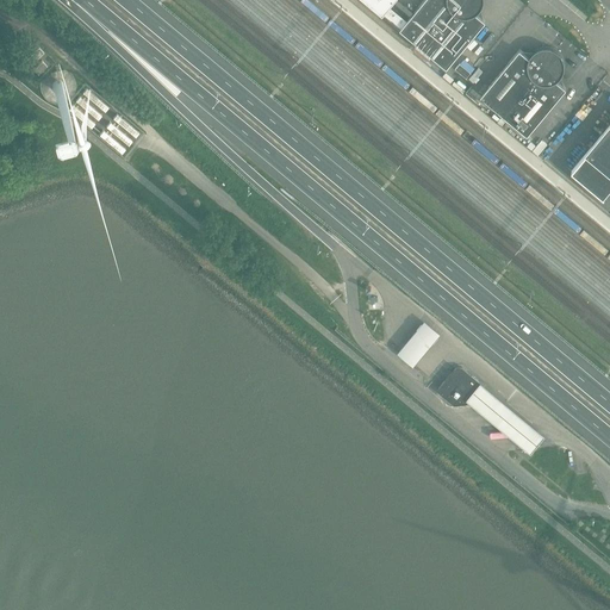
[(394,0),(363,0),(383,14),(384,14),(390,6),(391,5),(394,0)]
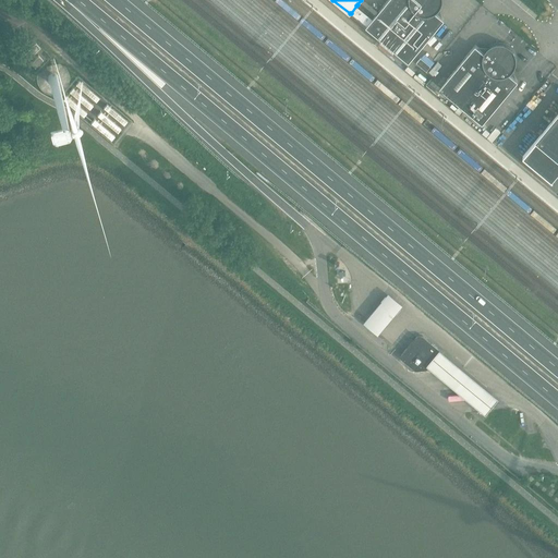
[(387,0),(373,19),(366,26),(365,27),(409,62),(444,20),(439,15),(437,10),(439,9),(440,5),(441,3),(443,0),(441,0),(387,0)]
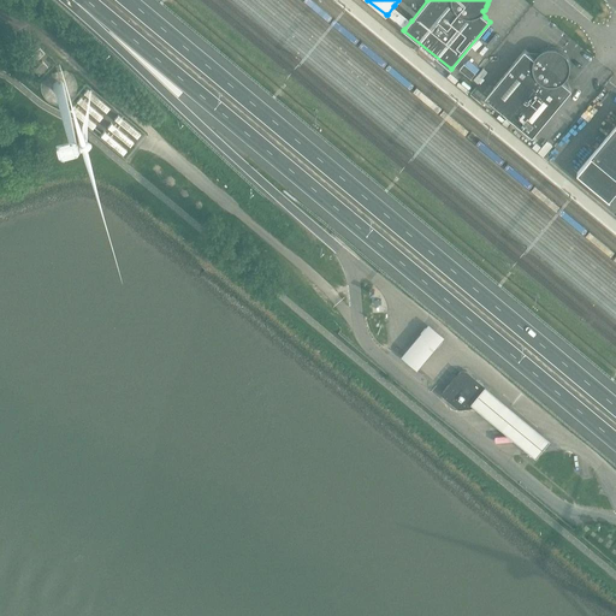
[(412,21),(394,6),(388,15),(404,29),(412,21)]
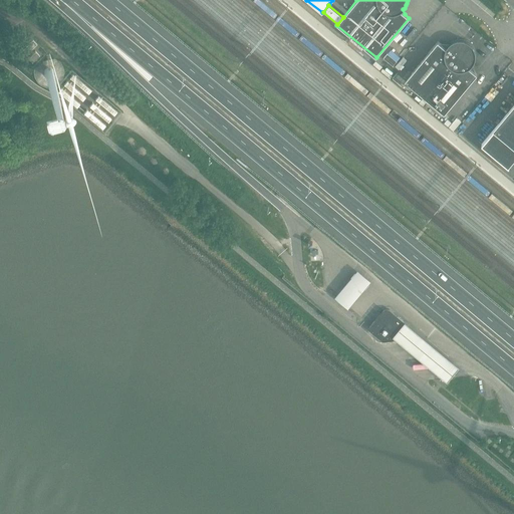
[(444,114),(477,74),(472,70),(471,66),(473,64),(474,62),(475,59),(476,57),(476,54),(475,52),(475,49),(474,47),(472,44),(470,43),(468,41),(466,40),(463,39),(460,39),(458,39),(455,40),(453,41),(451,42),(449,44),(447,46),(442,45),(438,42),(405,81),(444,114)]
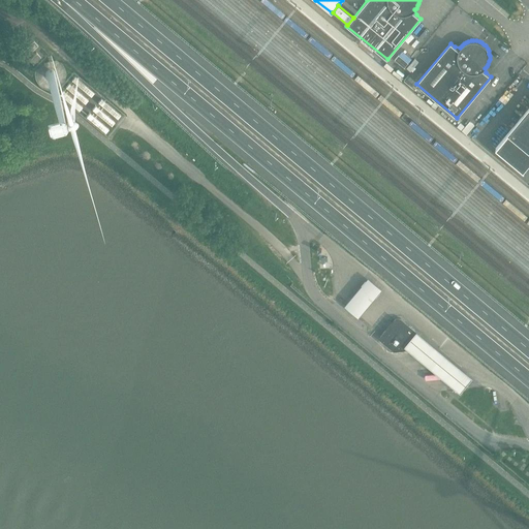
[(30,53),(26,49),(22,53),(26,57),(30,53)]
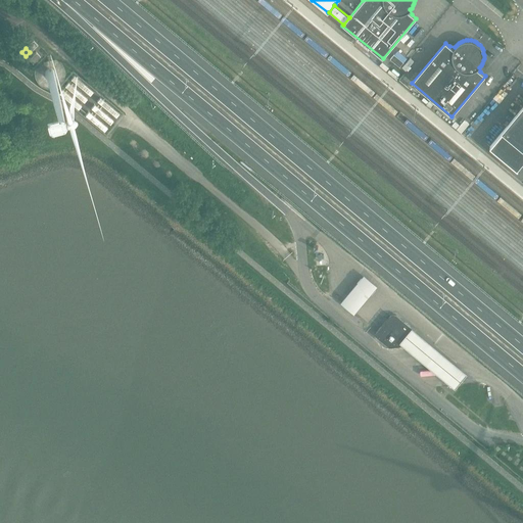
[(33,63),(40,56),(36,52),(29,59),(33,63)]
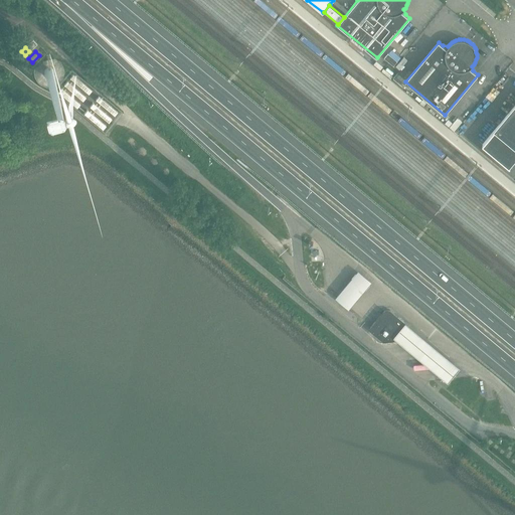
[(90,91),(73,76),(69,81),(87,96),(90,91)]
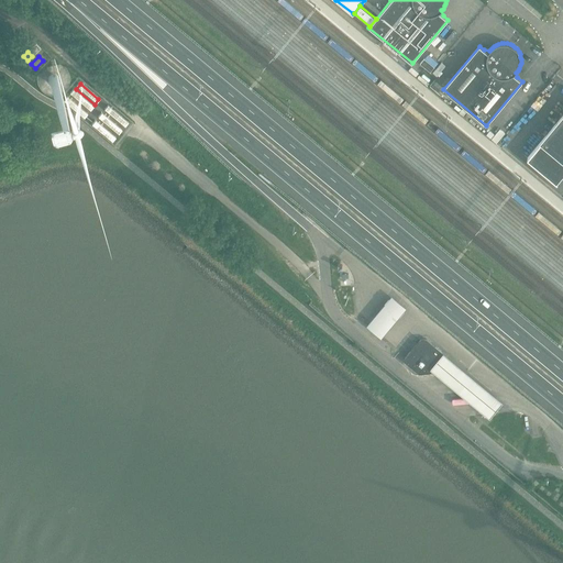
[(91,108),(73,92),(68,98),(87,113),(91,108)]
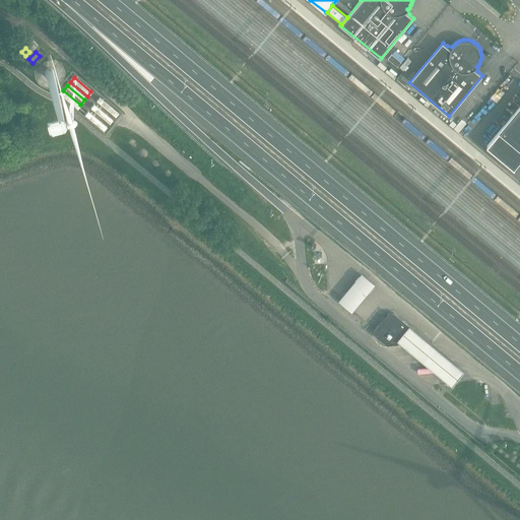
[(118,114),(101,100),(96,105),(114,119),(118,114)]
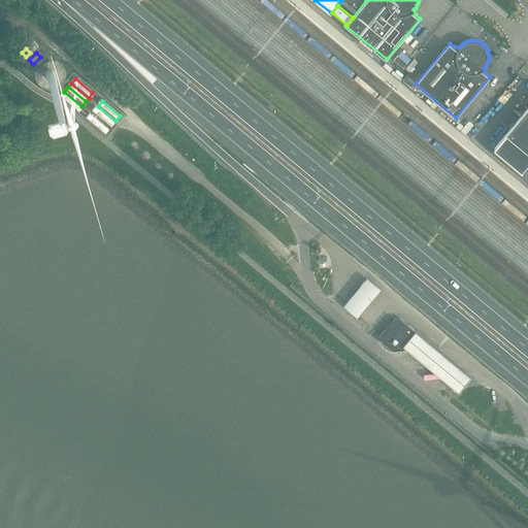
[(527,107),(509,131),(525,144),(527,146),(527,107)]
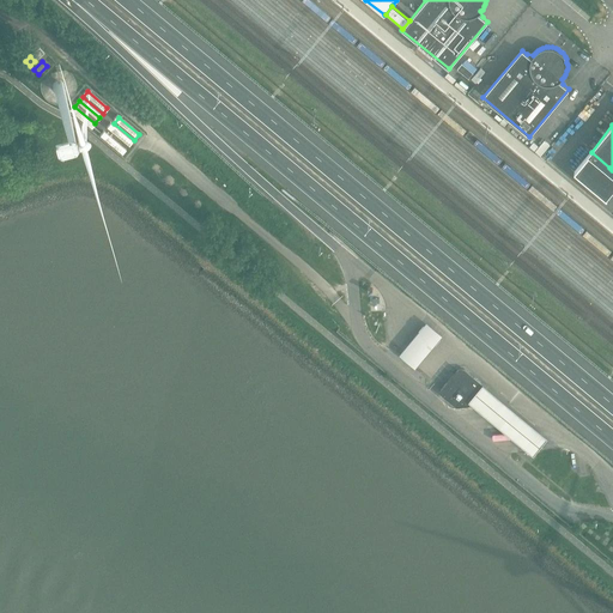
[(131,144),(110,127),(107,133),(126,150),(131,144)]
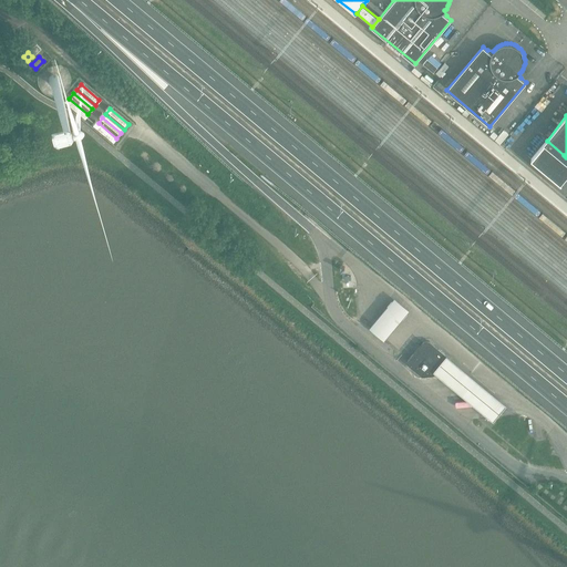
[(158,150),(140,134),(135,138),(154,155),(158,150)]
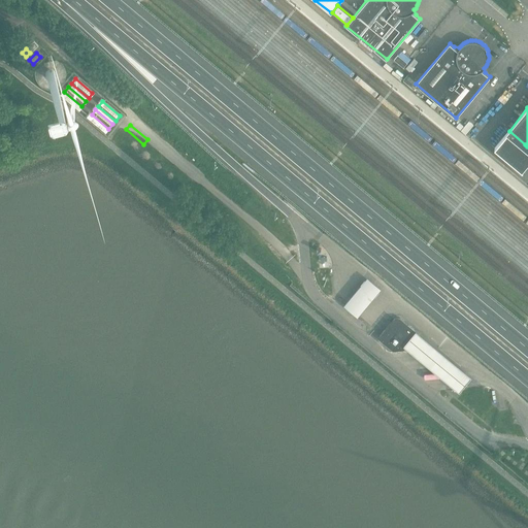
[(140,147),(124,133),(120,137),(136,152),(140,147)]
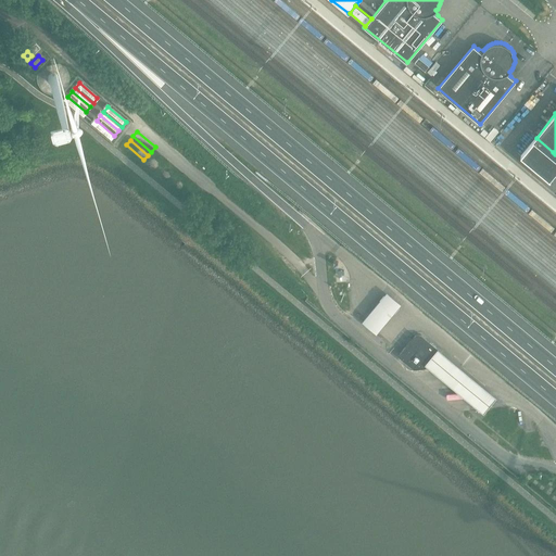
[(184,171),(166,155),(162,161),(180,176),(184,171)]
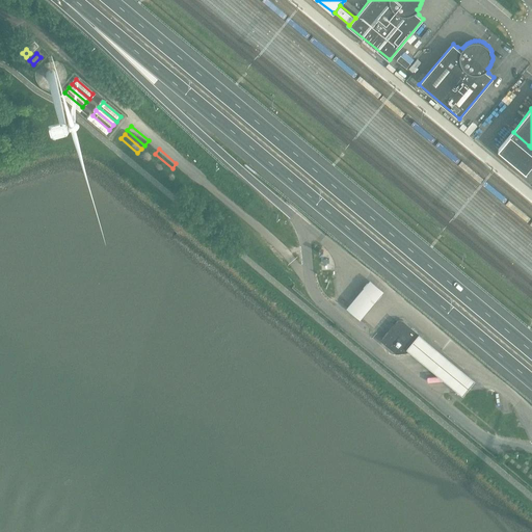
[(169,171),(152,157),(148,162),(165,177),(169,171)]
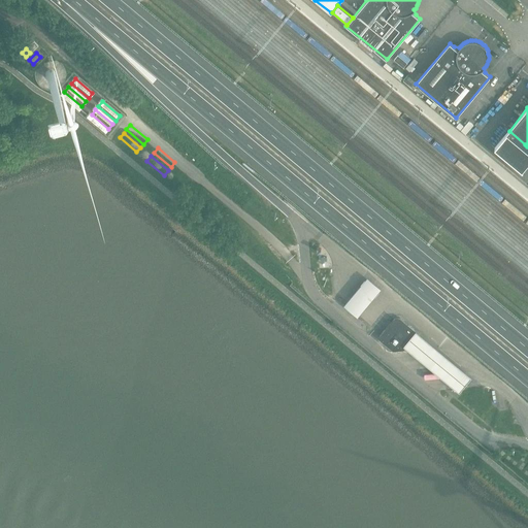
[(344,304),(358,316),(382,287),(368,275),(344,304)]
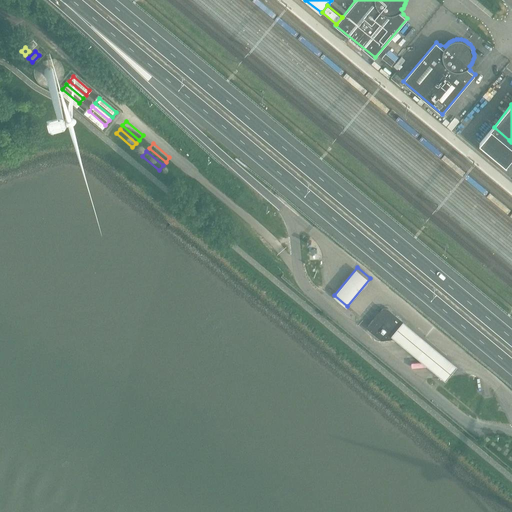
[(405,322),(392,312),(388,308),(382,309),(366,327),(381,339),(391,339),(405,322)]
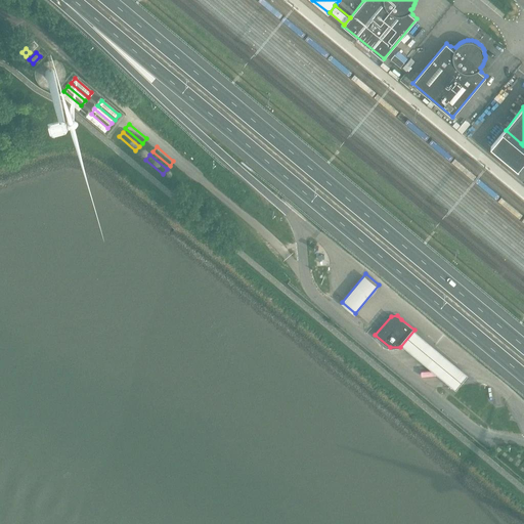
[(411,333),(400,347),(456,391),(469,376),(415,330),(411,333)]
